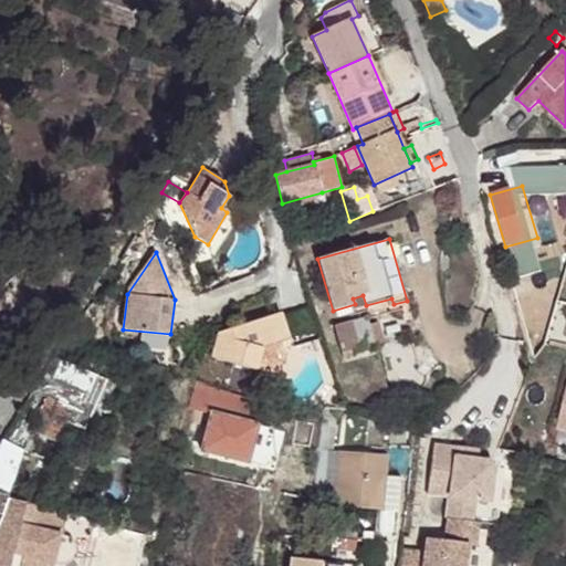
[(506,287),(513,306),(530,300),(523,280),(506,287)]
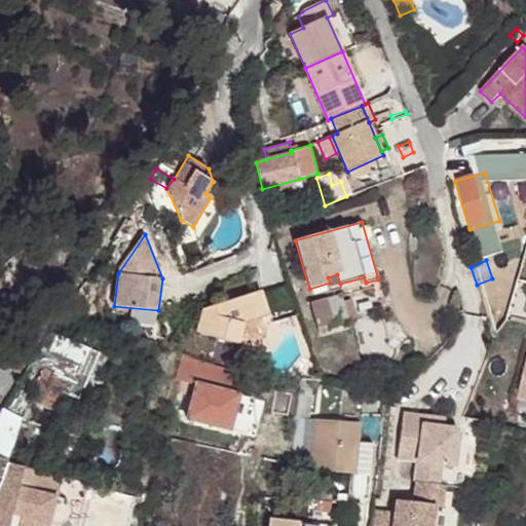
[(203,308),(197,333),(256,348),(263,324),(268,326),(270,321),(260,291),(203,308)]
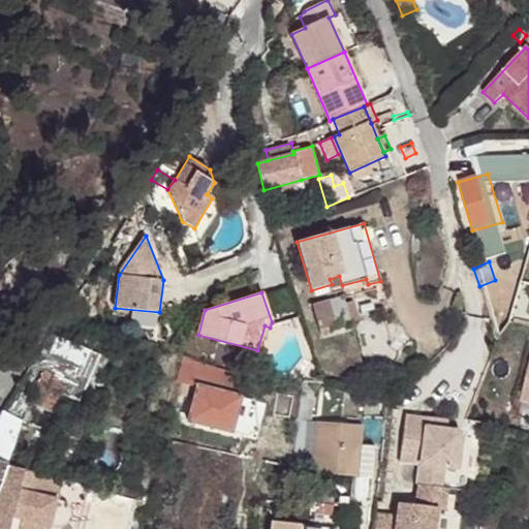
[(342,298),(349,322),(360,319),(352,294),(342,298)]
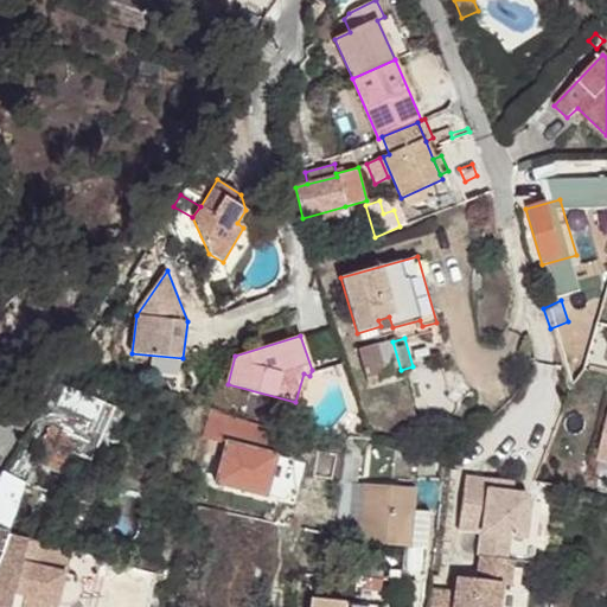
[(358,349),(366,378),(385,372),(377,344),(358,349)]
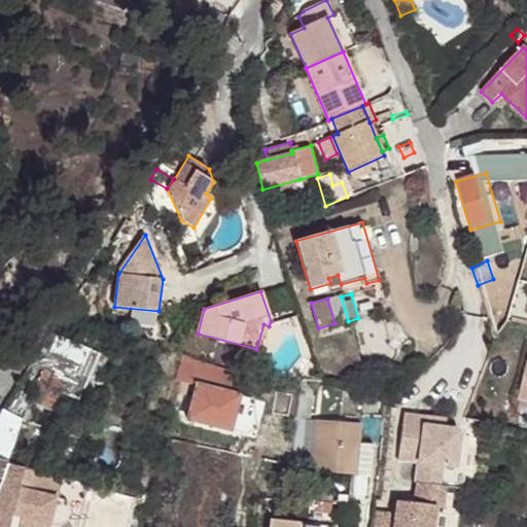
[(43,370),(30,401),(51,412),(61,392),(78,400),(99,354),(49,332),(43,342),(35,356),(30,364),(43,370)]
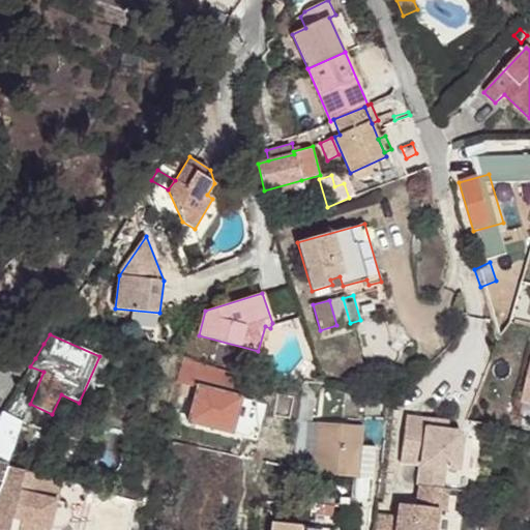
[(180,361),(172,394),(183,398),(186,386),(195,388),(187,422),(239,435),(247,400),(238,398),(243,377),(180,361)]
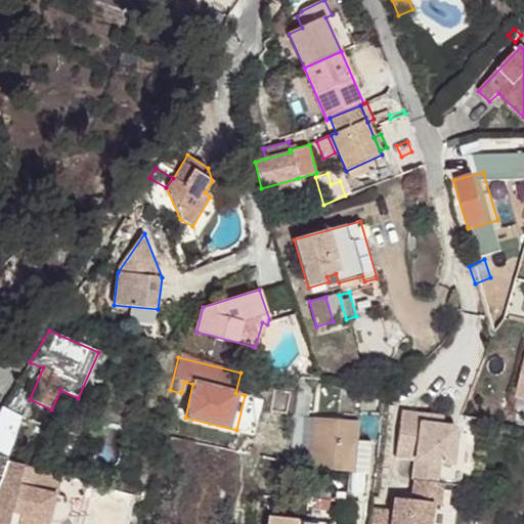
[(523,361),(518,388),(512,386),(506,412),(515,413),(519,397),(523,397),(523,361)]
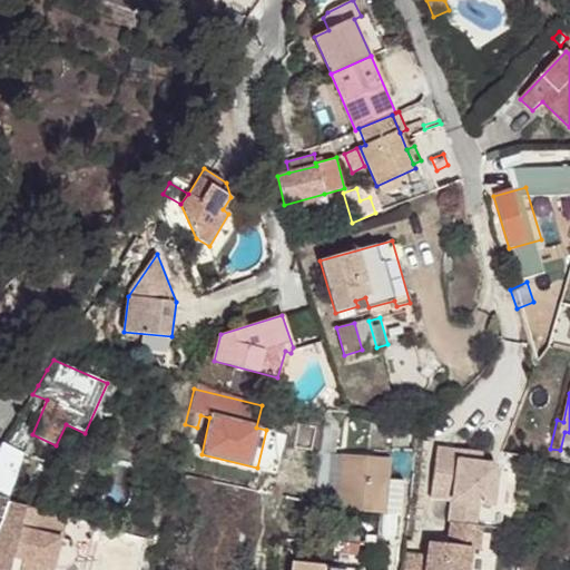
[(266,430),(257,468),(265,469),(276,464),(274,432),(266,430)]
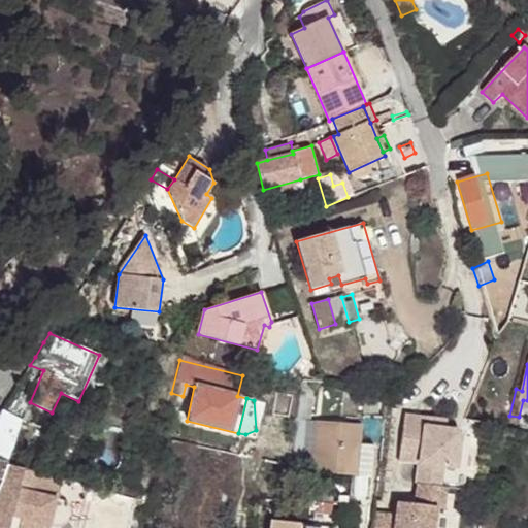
[(0,458),(7,461),(22,420),(9,415),(5,422),(0,419),(0,458)]
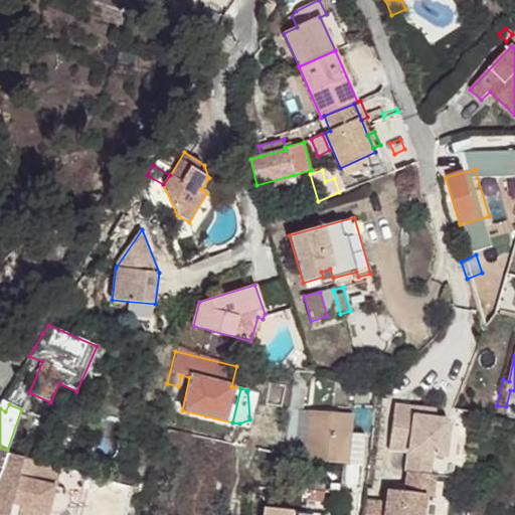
[(407,453),(405,470),(407,471),(436,475),(452,478),(455,460),(447,458),(451,424),(448,419),(435,418),(412,414),(412,407),(394,404),(389,450),(407,453)]
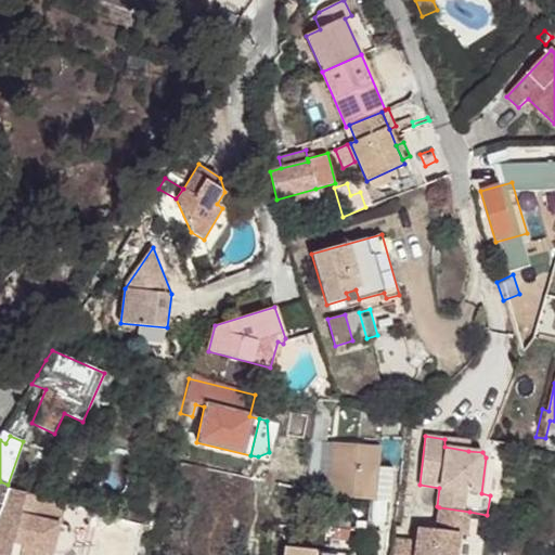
[(444,439),(444,447),(468,451),(469,441),(444,439)]
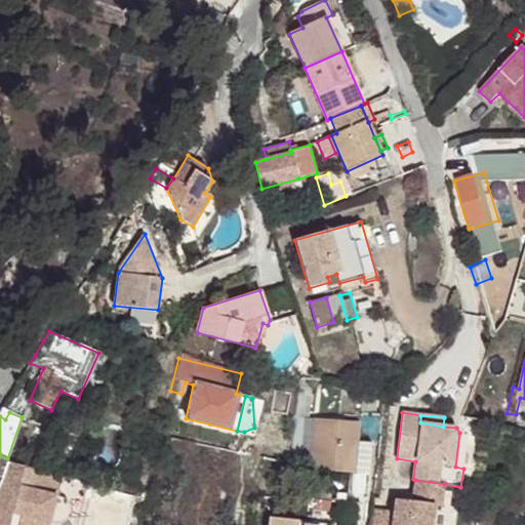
[(314,418),(311,471),(370,473),(371,442),(357,441),(358,421),(314,418)]
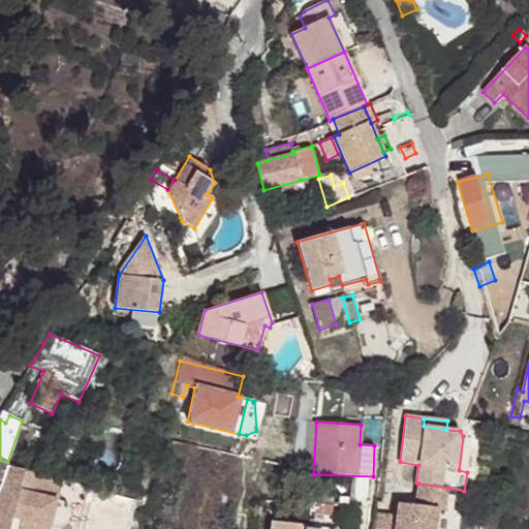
[(471,437),(463,436),(459,470),(467,472),(471,437)]
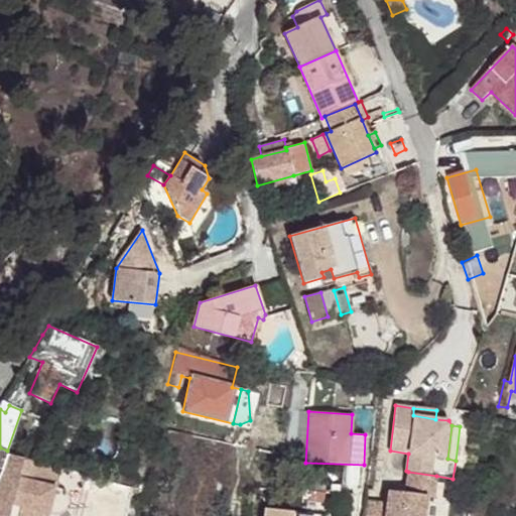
[(86,474),(19,455),(7,450),(2,470),(1,469),(0,471),(0,515),(75,515),(82,490),(86,474)]
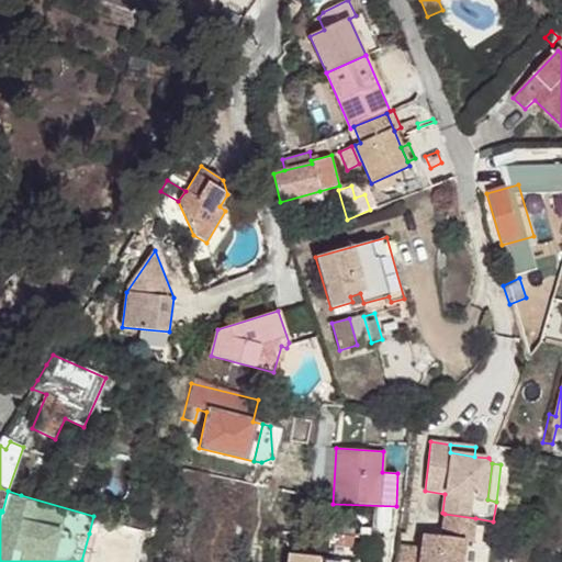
[(474,524),(475,518),(445,514),(444,519),(474,524)]
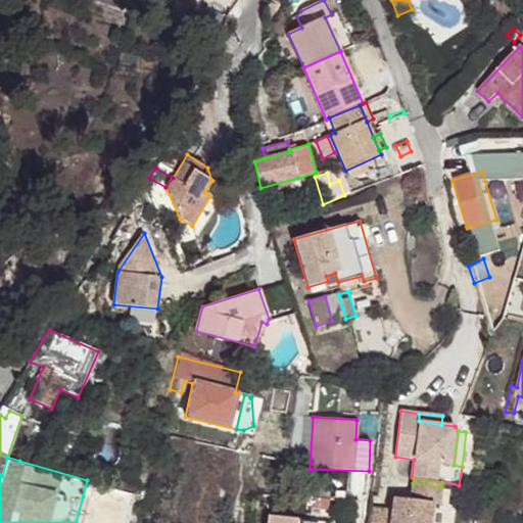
[(371,507),(369,522),(430,522),(433,502),(439,503),(441,487),(413,483),(411,498),(393,497),(391,509),(371,507)]
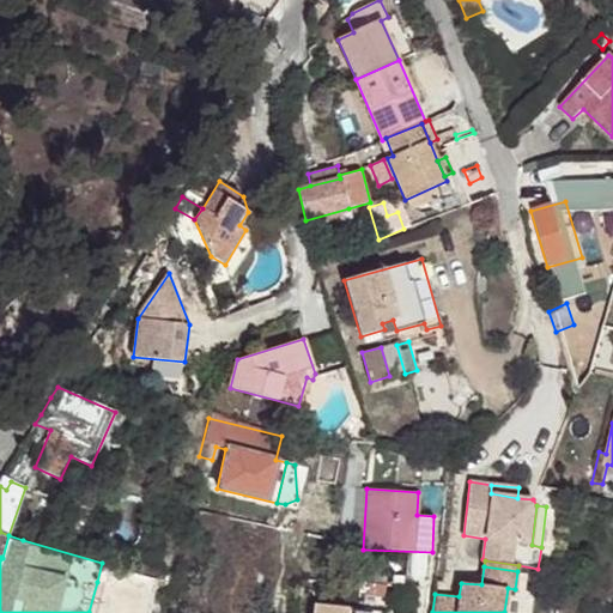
[(97,582),(89,612),(96,612),(104,584),(97,582)]
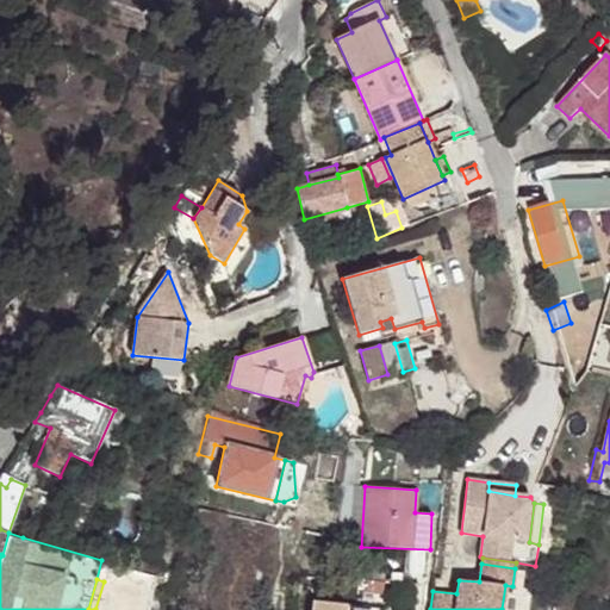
[(367,580),(366,593),(383,596),(385,582),(367,580)]
